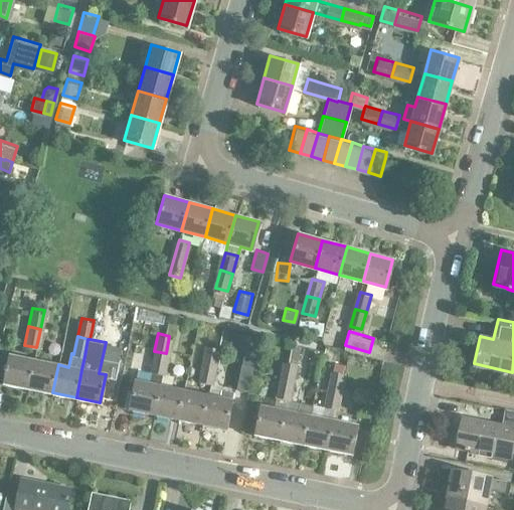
[(236,386),(248,388),(258,341),(246,339),(236,386)]
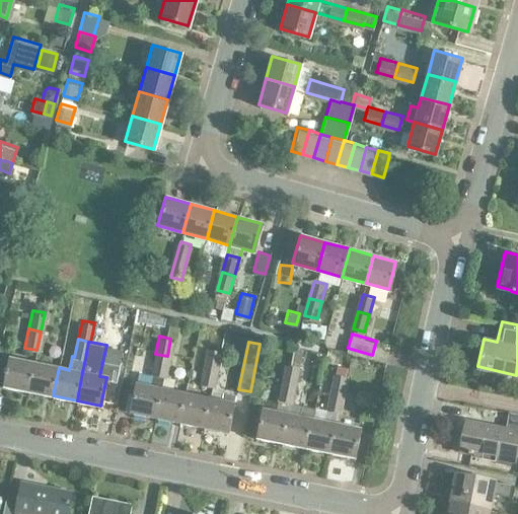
[(208,347),(204,365),(217,367),(220,350),(208,347)]
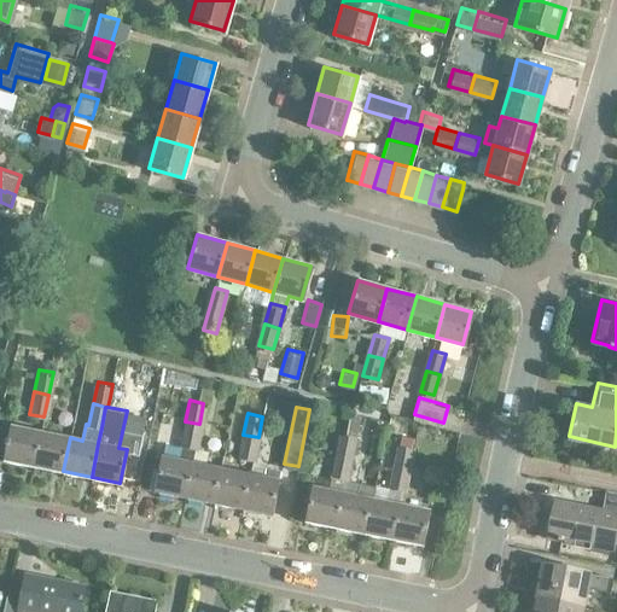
[(350,413),(347,433),(356,436),(360,415),(350,413)]
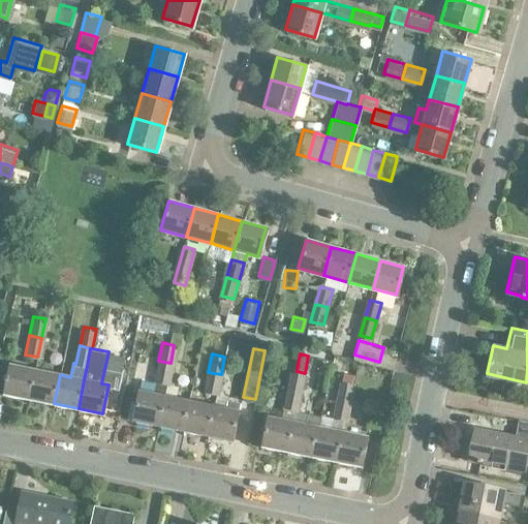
[(171,363),(158,361),(155,379),(166,381),(171,363)]
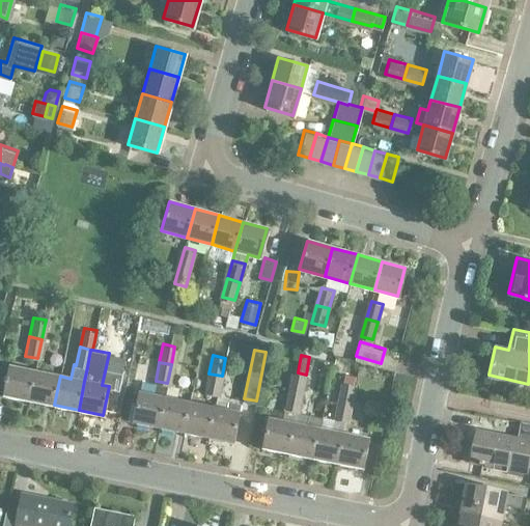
[(29,399),(35,371),(9,365),(3,394),(29,399)]
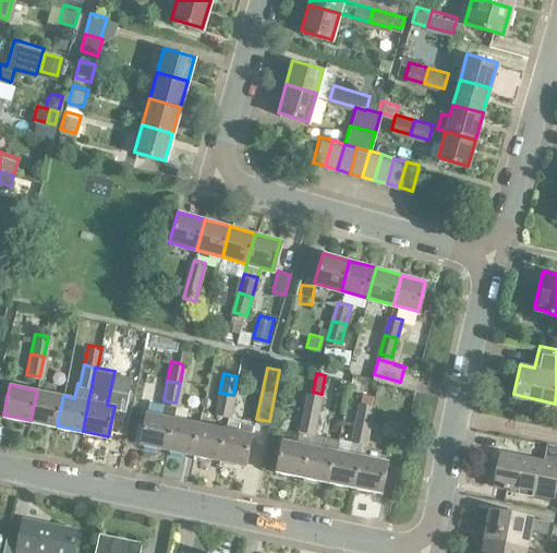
[(37,391),(31,420),(57,425),(63,395),(37,391)]
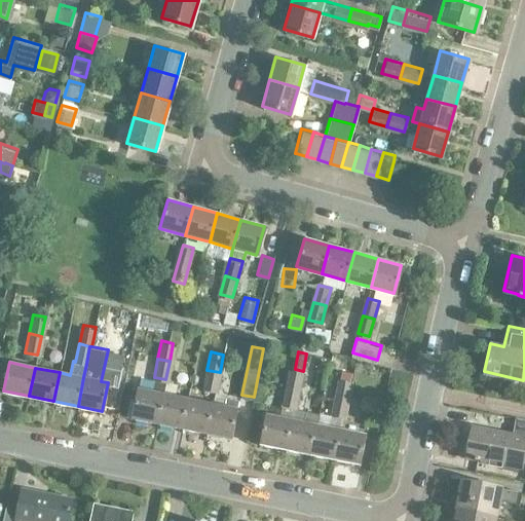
[(290,368),(286,384),(300,387),(303,371),(295,369),(290,368)]
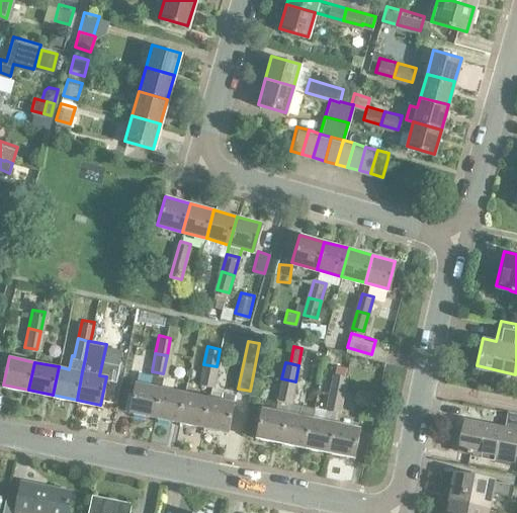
[(217,366),(203,364),(200,381),(212,383),(217,366)]
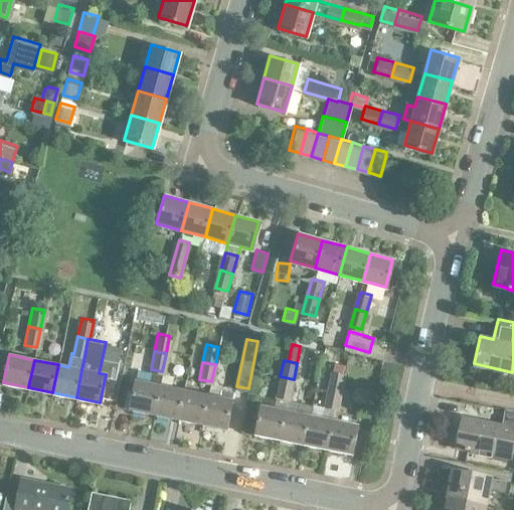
[(329,386),(341,388),(344,371),(332,369),(329,386)]
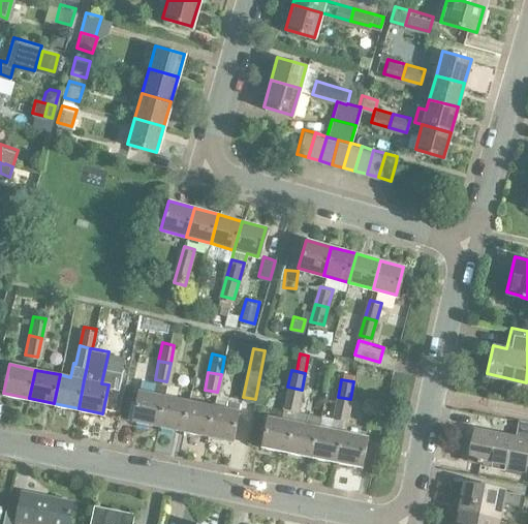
[(166,381),(165,391),(158,424),(184,429),(189,401),(177,398),(179,383),(166,381)]
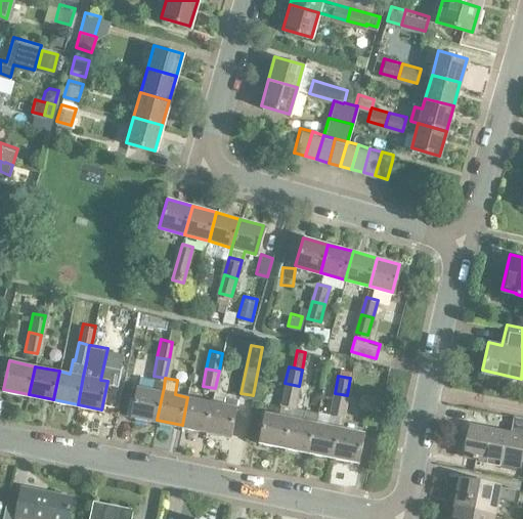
[(515,394),(517,383),(494,380),(492,391),(515,394)]
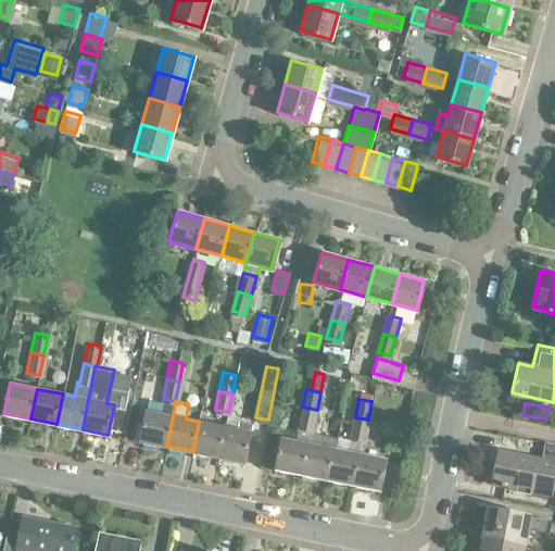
[(302,407),(299,426),(306,428),(313,429),(317,410),(302,407)]
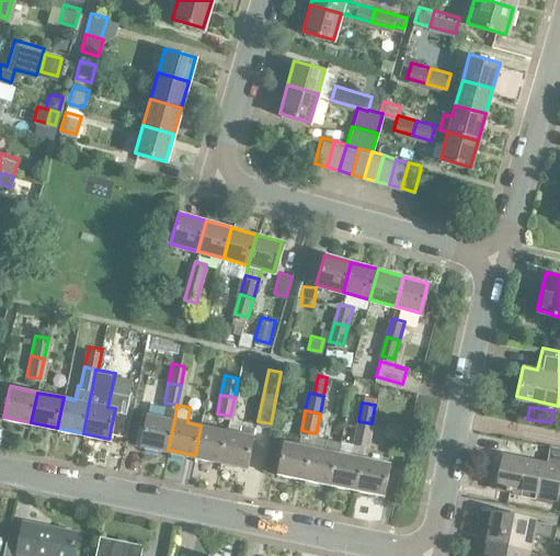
[(168,450),(175,415),(164,412),(163,418),(147,415),(141,444),(168,450)]
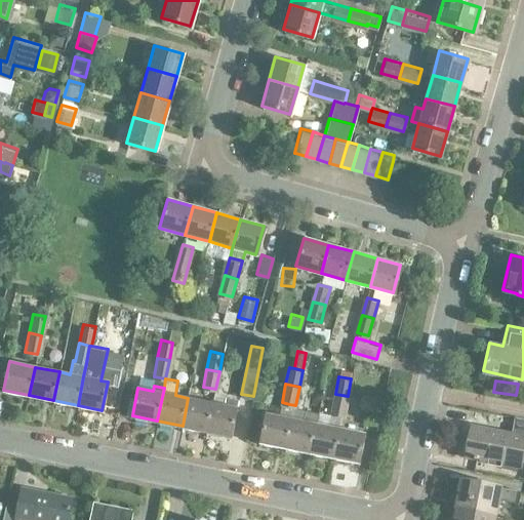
[(215,389),(213,402),(207,431),(231,435),(238,397),(227,395),(227,391),(215,389)]
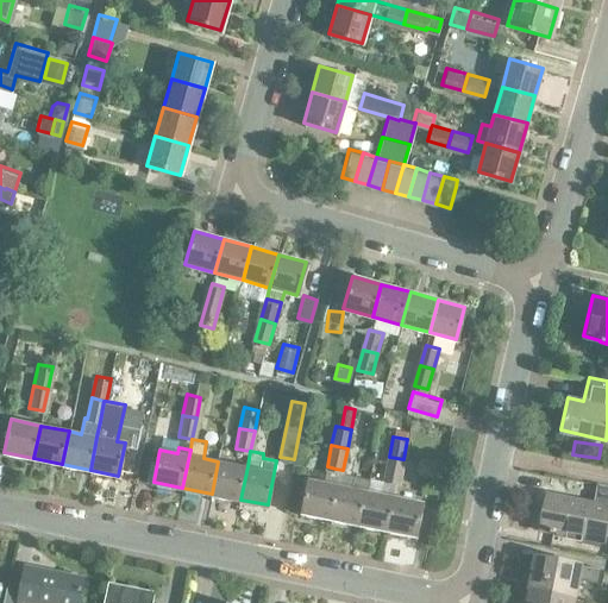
[(403,459),(389,457),(384,477),(399,481),(403,459)]
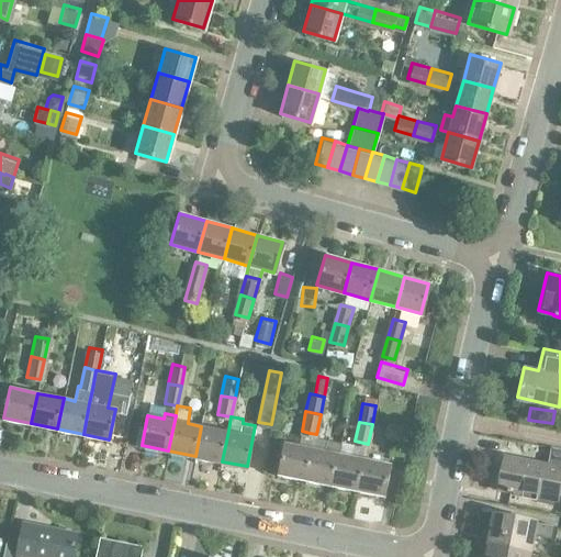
[(201,426),(195,456),(222,461),(228,431),(201,426)]
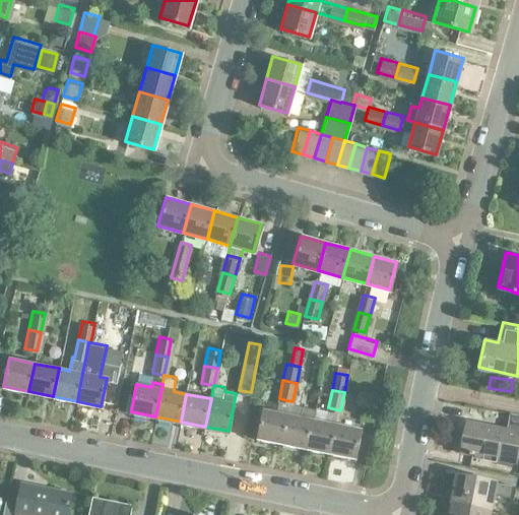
[(286,400),(279,398),(276,411),(262,409),(256,437),(278,442),(286,400)]
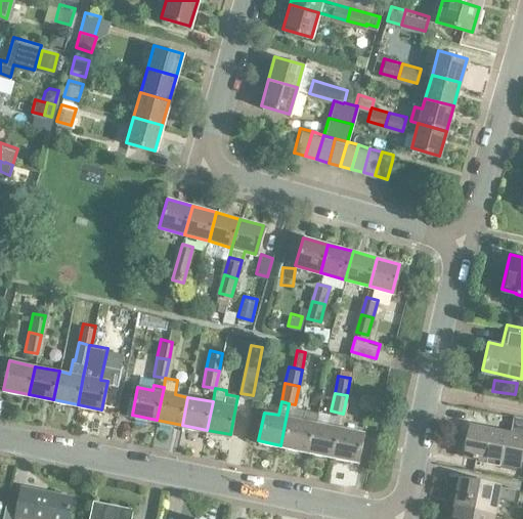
[(289,403),(280,445),(309,450),(315,422),(317,408),(295,404),(289,403)]
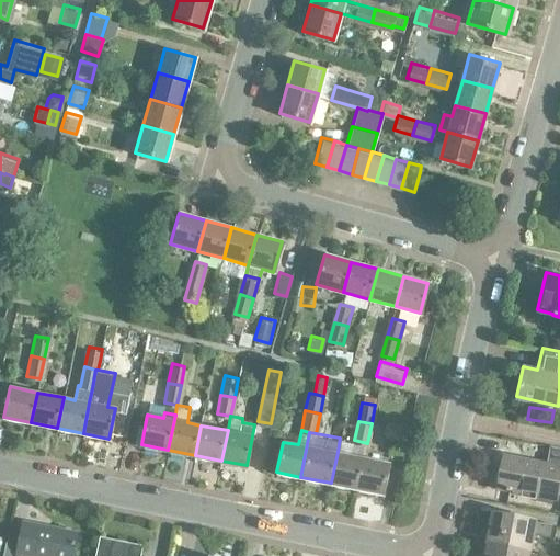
[(352,455),(338,452),(331,483),(358,488),(364,457),(367,443),(354,440),(352,455)]
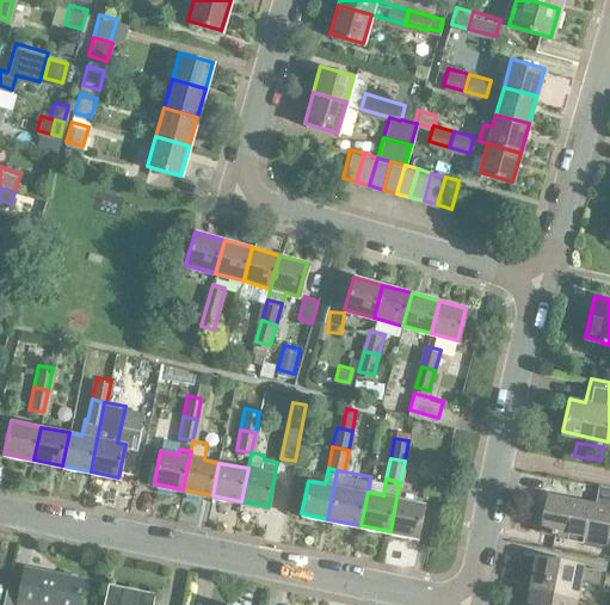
[(547,493),(540,529),(603,541),(609,506),(609,482),(597,480),(593,502),(547,493)]
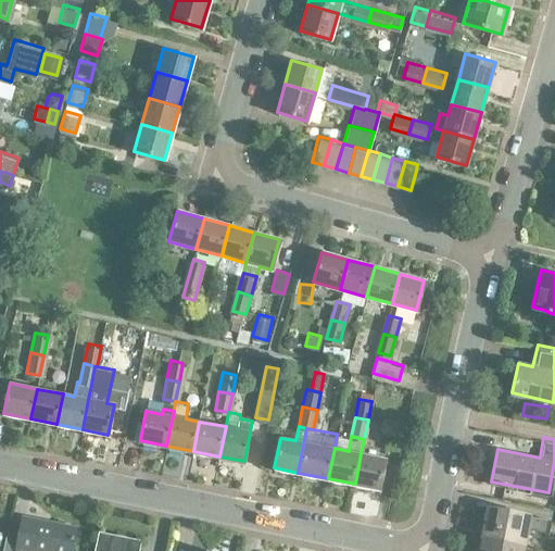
[(361,453),(355,484),(378,488),(385,459),(361,453)]
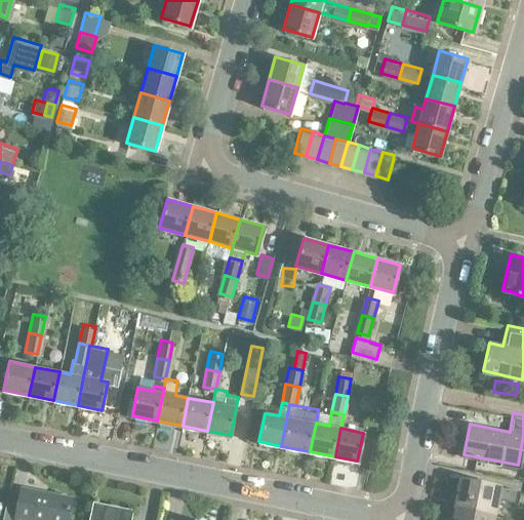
[(464,479),(458,507),(494,514),(497,497),(517,502),(519,490),(464,479)]
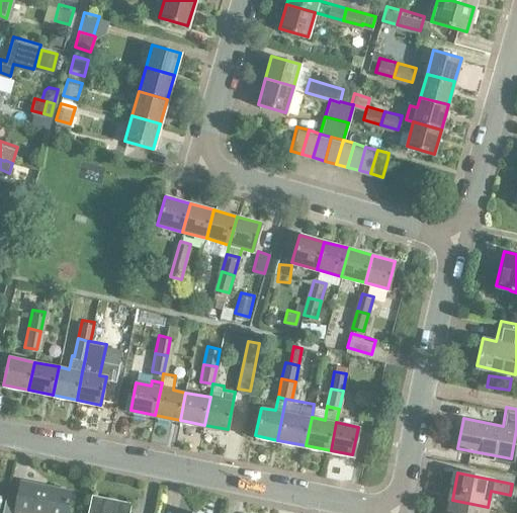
[(21,479),(14,511),(24,512),(65,512),(71,489),(21,479)]
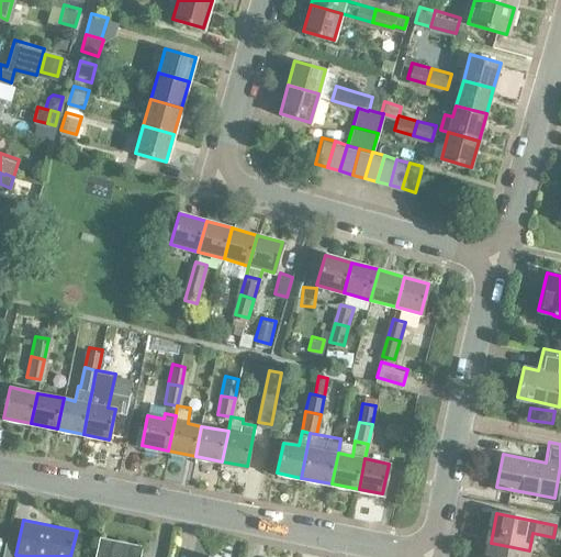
[(101,535),(100,537),(96,556),(139,556),(143,544),(101,535)]
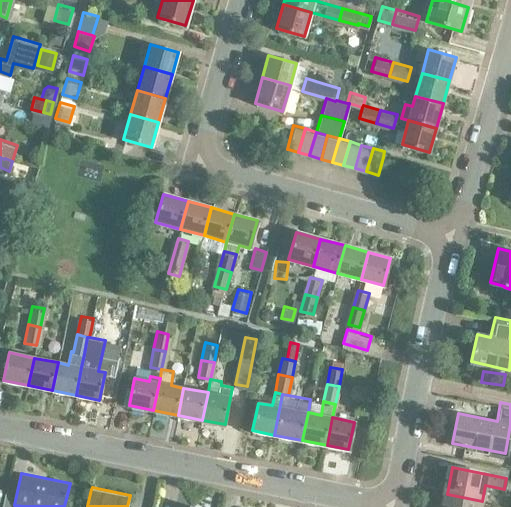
[(480,506),(482,501),(447,494),(443,493),(439,506),(480,506)]
